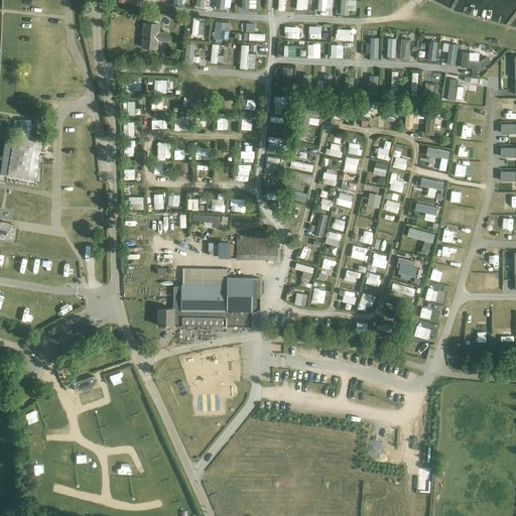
[(256,0),(242,0),(242,8),(256,8),(256,0)]
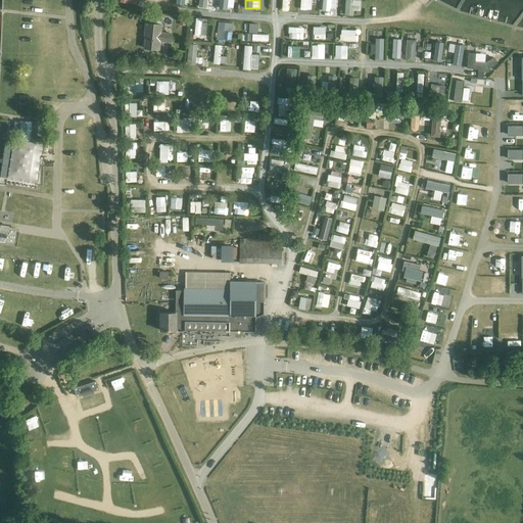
[(300,0),(300,9),(312,9),(312,0),(300,0)]
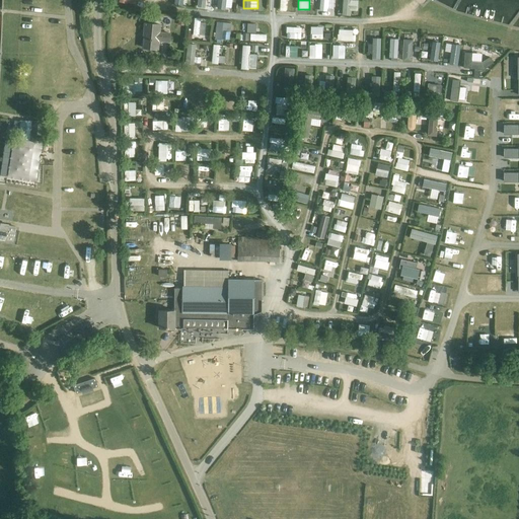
[(334,0),(319,0),(320,8),(334,9),(334,0)]
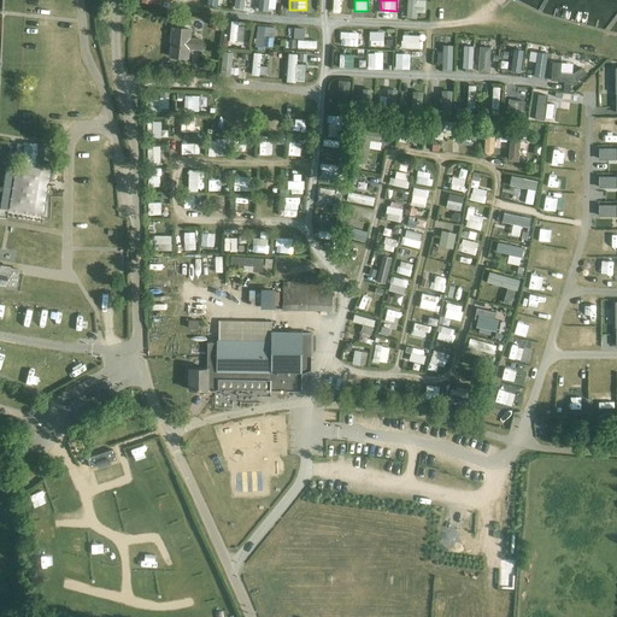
[(425,12),(425,0),(406,0),(407,17),(418,17),(418,12),(425,12)]
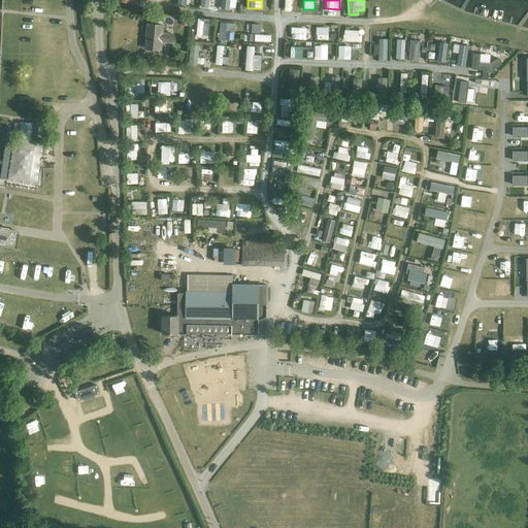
[(208,36),(209,23),(203,23),(204,18),(197,18),(196,35),(208,36)]
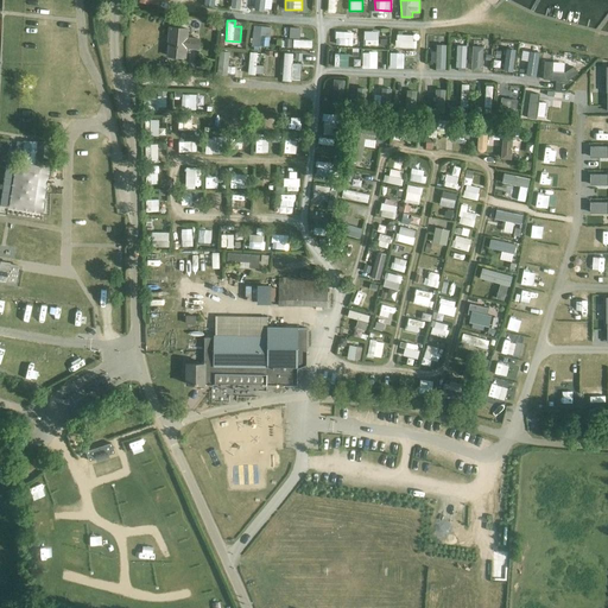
[(252,25),(252,45),(270,46),(271,26),(252,25)]
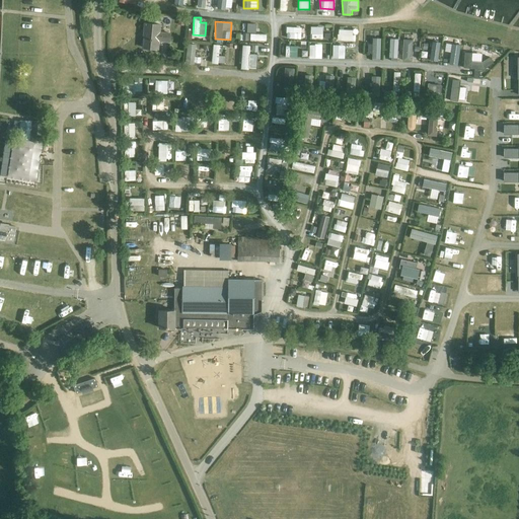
[(160,24),(155,24),(145,23),(144,33),(145,33),(144,48),(158,49),(158,41),(169,42),(170,33),(159,32),(160,24)]
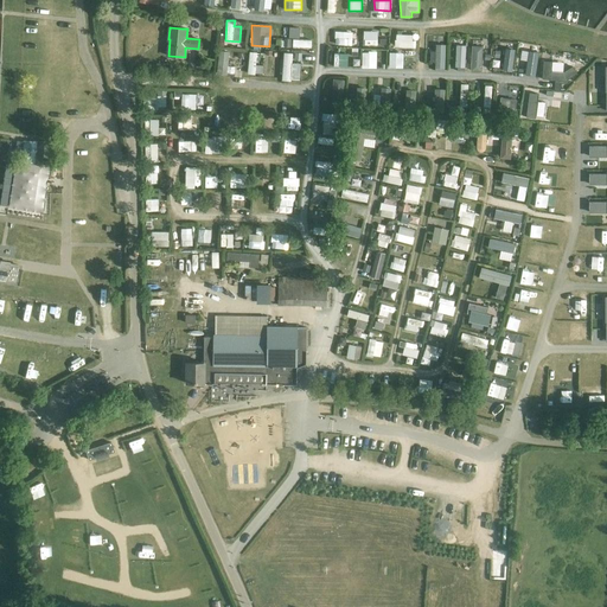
[(363,45),(378,45),(378,30),(364,30),(363,45)]
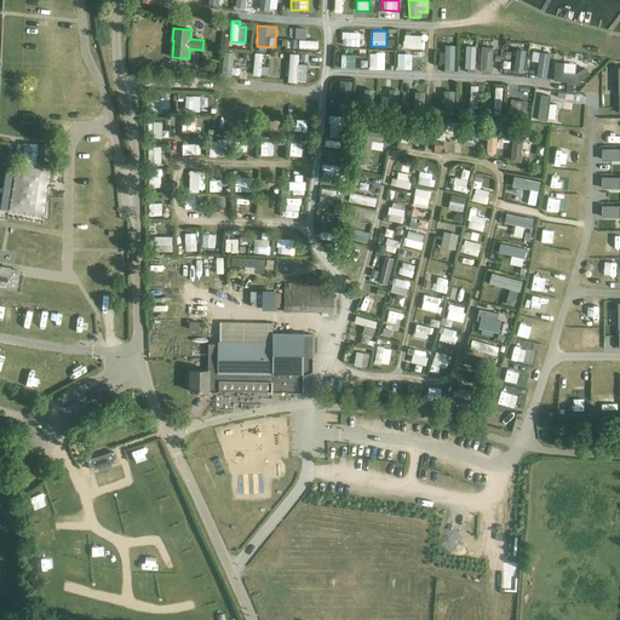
[(340,32),(340,45),(361,45),(362,32),(340,32)]
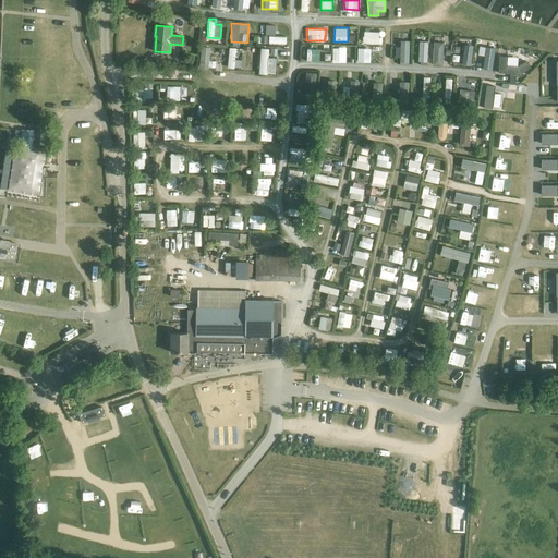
[(380,44),(381,32),(364,31),(363,43),(380,44)]
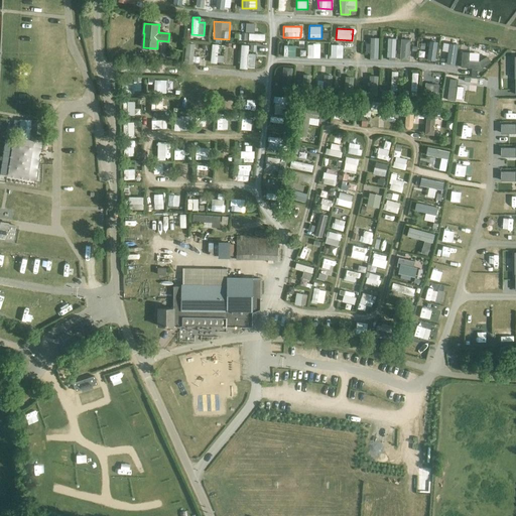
[(370,59),(379,59),(380,37),(371,36),(370,59)]
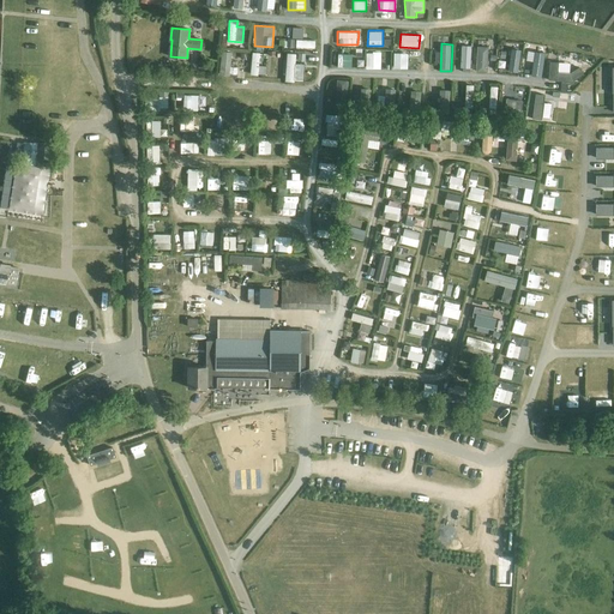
[(461,44),(462,68),(473,67),(471,44),(461,44)]
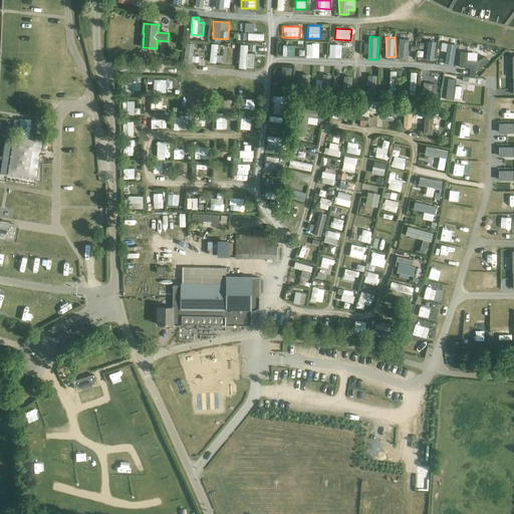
[(409,59),(410,38),(400,37),(399,59),(409,59)]
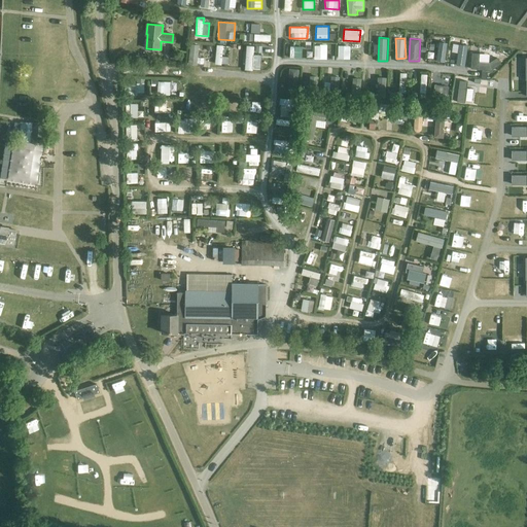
[(438,41),(436,61),(446,62),(447,42),(438,41)]
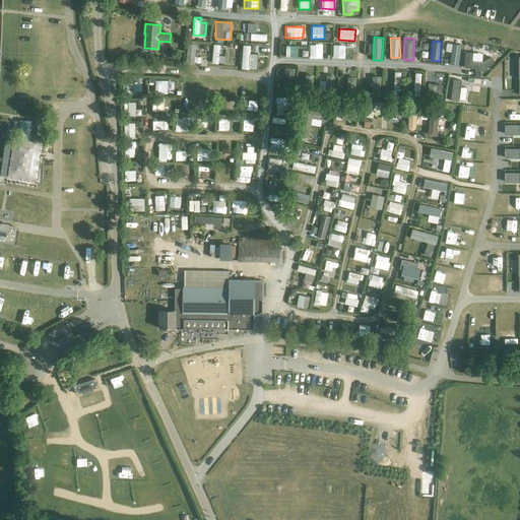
[(189,43),(185,62),(194,64),(197,44),(189,43)]
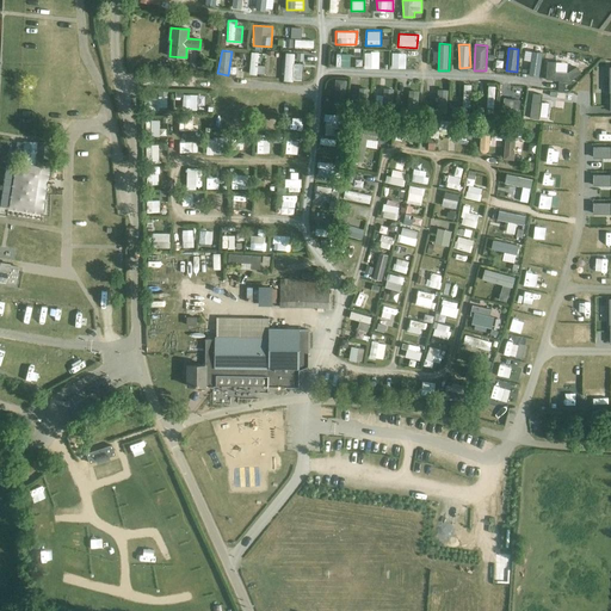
[(258,65),(259,51),(251,51),(250,74),(265,74),(265,65),(258,65)]
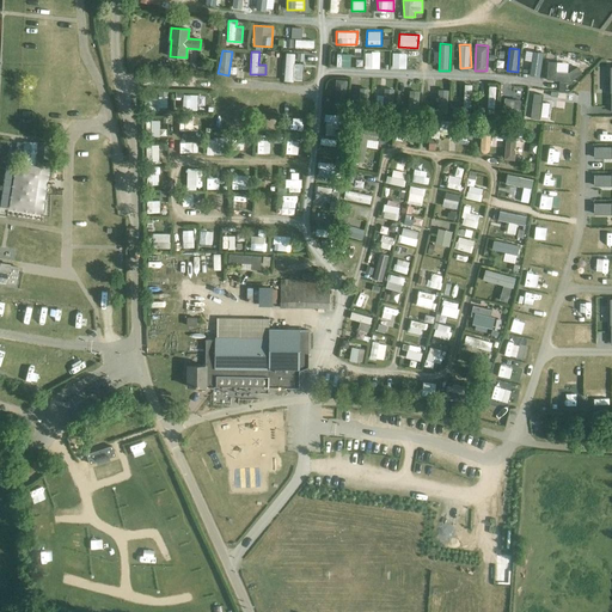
[(301,62),(295,62),(295,53),(286,53),(285,80),(301,80),(301,62)]
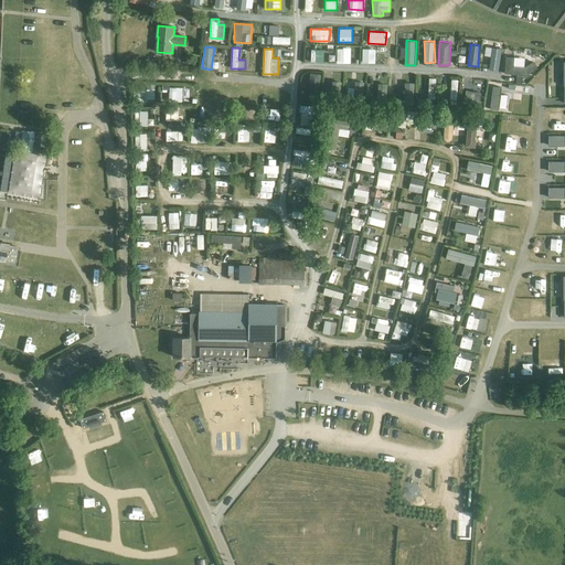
[(311,49),(311,61),(323,62),(324,50),(311,49)]
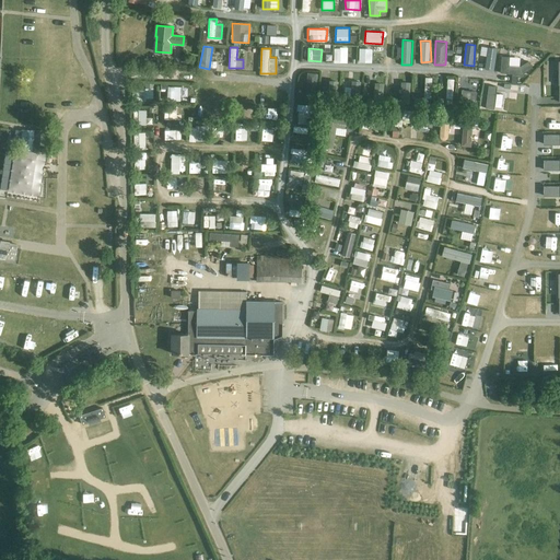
[(347,61),(347,48),(334,48),(334,61),(347,61)]
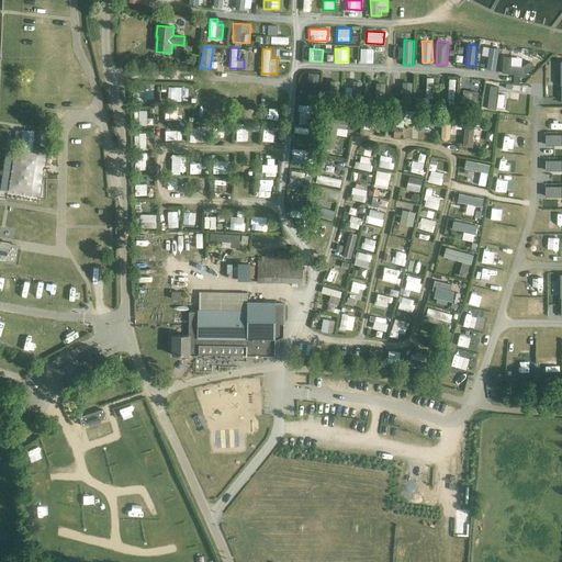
[(381,52),(368,49),(366,64),(380,66),(381,52)]
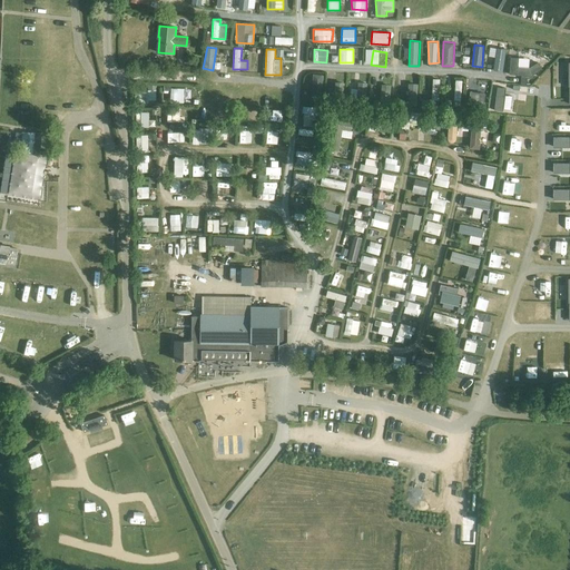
[(510,56),(509,76),(532,77),(533,70),(540,70),(541,62),(520,61),(520,57),(510,56)]
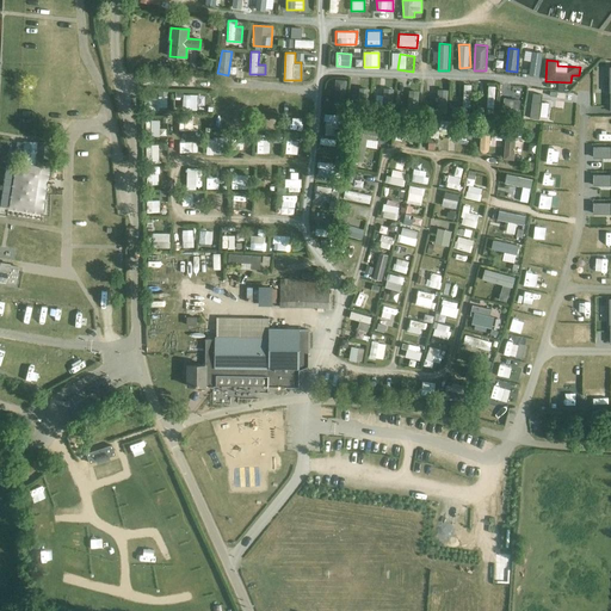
[(528,66),(518,66),(518,74),(539,74),(539,62),(528,62),(528,66)]
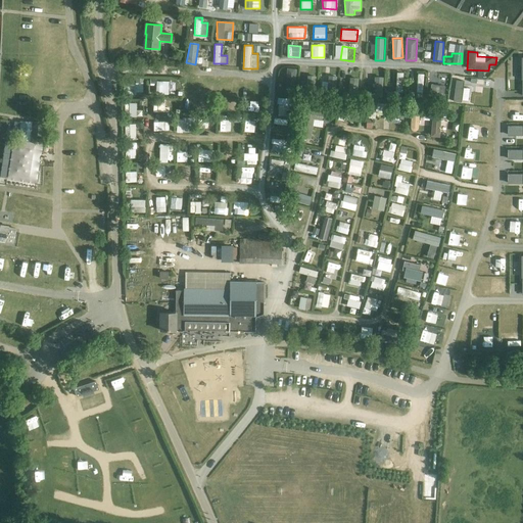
[(375,76),(374,94),(384,94),(384,76),(375,76)]
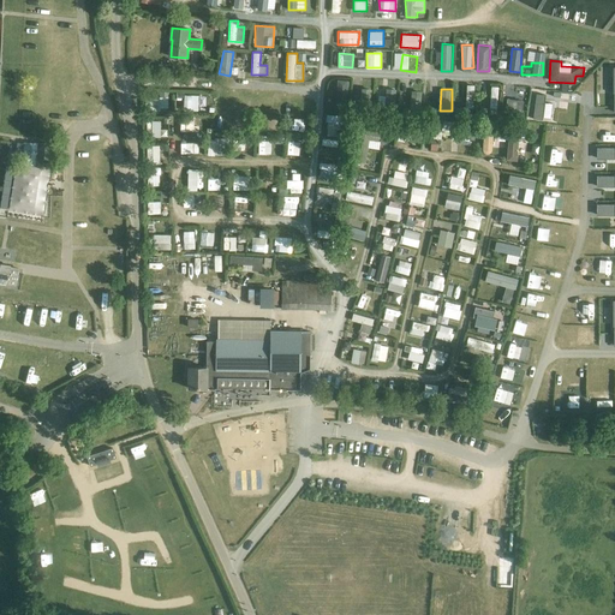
[(273,103),(288,103),(287,90),(273,91),(273,103)]
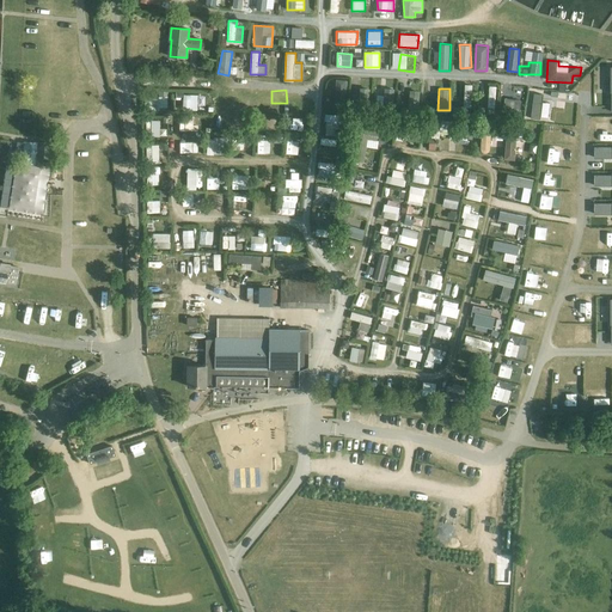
[(151,97),(151,110),(167,110),(167,91),(158,91),(159,97),(151,97)]
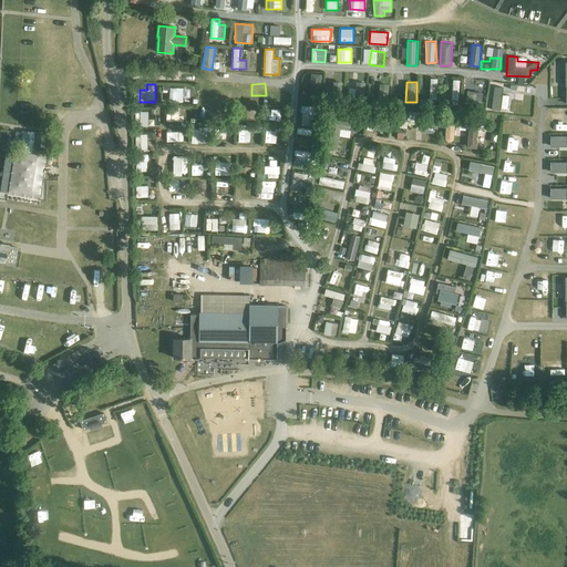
[(239,89),(239,103),(250,103),(251,89),(239,89)]
